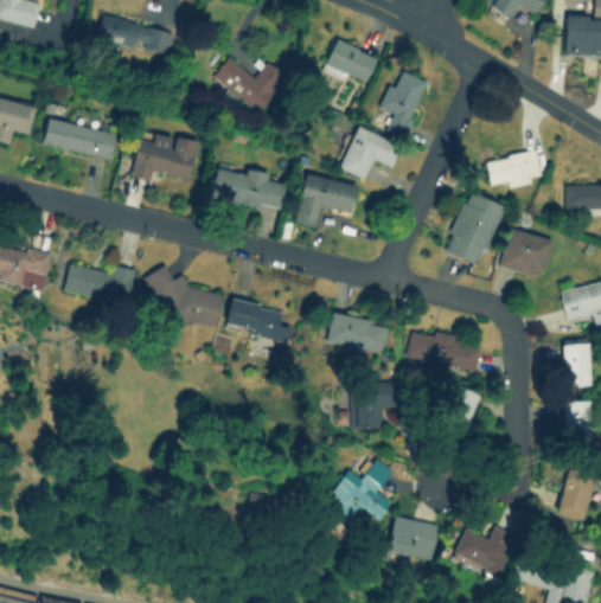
[(0,0),(0,19),(36,29),(43,0),(0,0)]
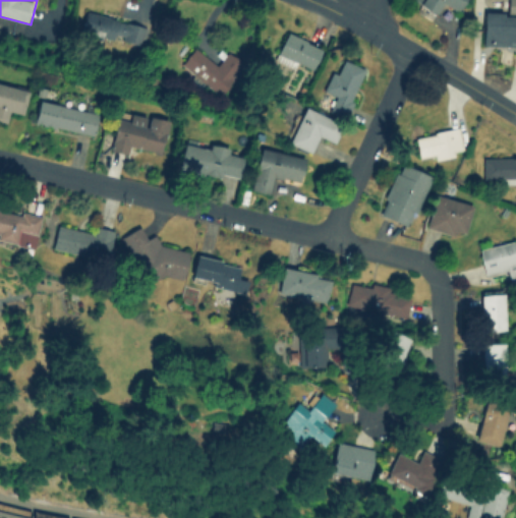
[(468,0),(425,0),(422,7),(442,16),(446,7),(461,14),(468,0)]
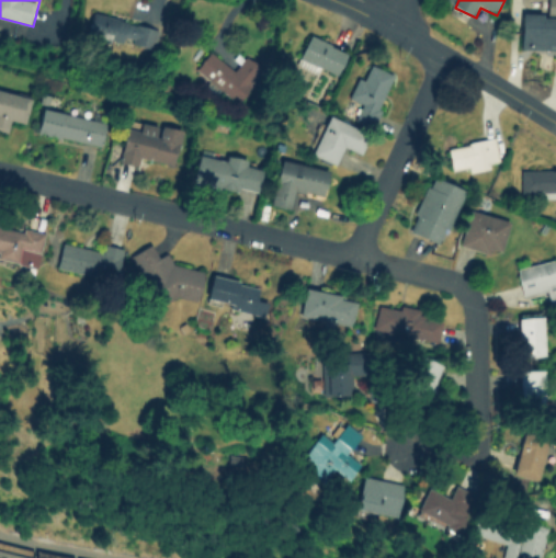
[(523,52),(555,52),(555,0),(551,0),(551,15),(524,14),(523,52)]
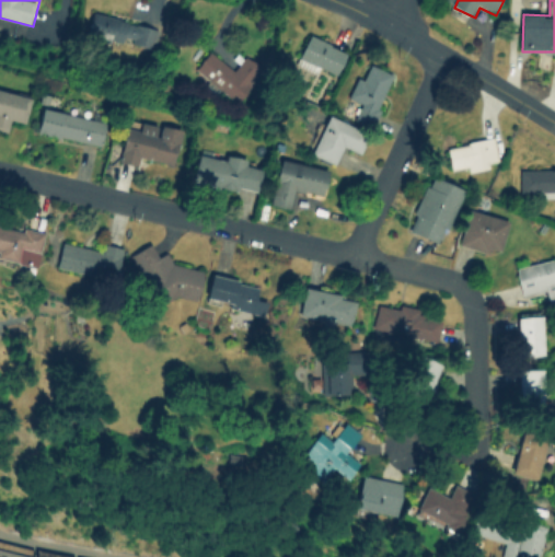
[(90,36),(155,51),(161,30),(95,15),(90,36)]
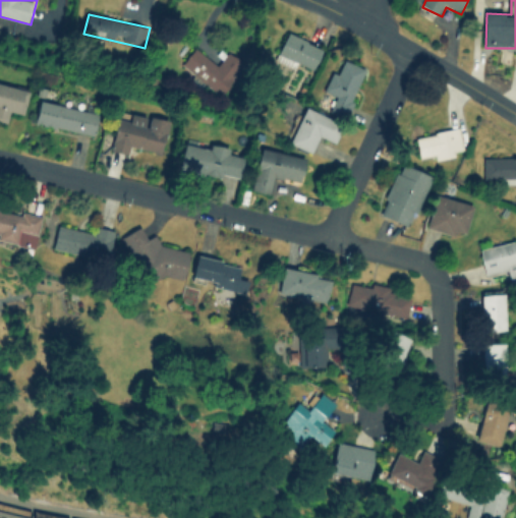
[(325,51),(290,34),(278,59),(312,76),(325,51)]
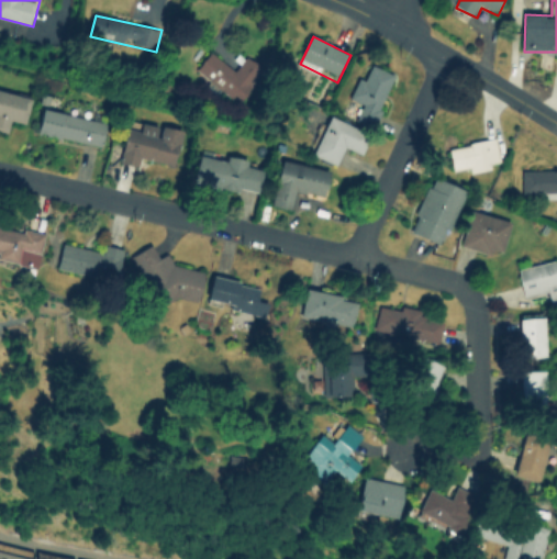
[(238,73),(212,54),(199,71),(214,82),(208,91),(220,99),(224,92),(244,105),(268,70),(248,57),(238,73)]
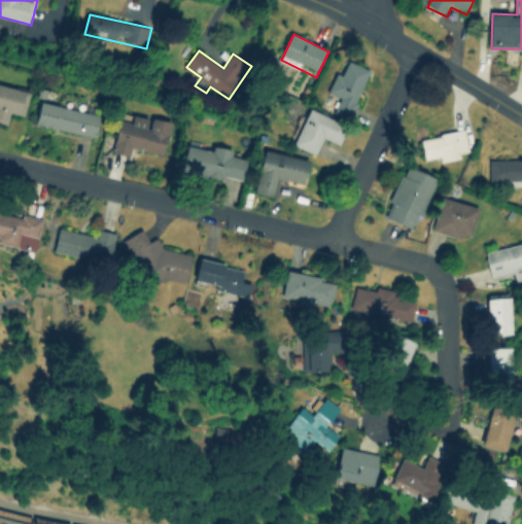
[(374,73),(346,61),(331,95),(342,100),(336,113),(352,120),(374,73)]
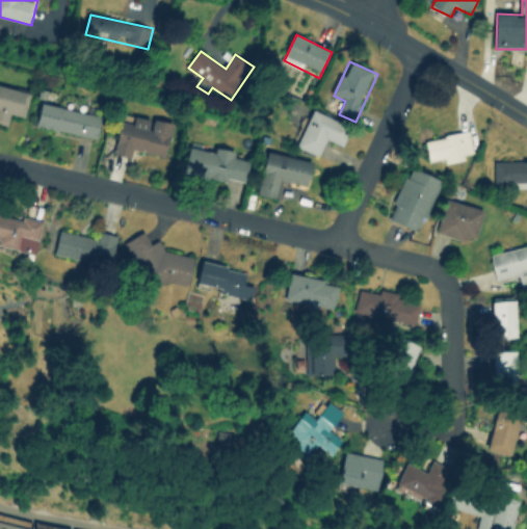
[(26,120),(32,94),(0,85),(0,124),(10,127),(12,116),(26,120)]
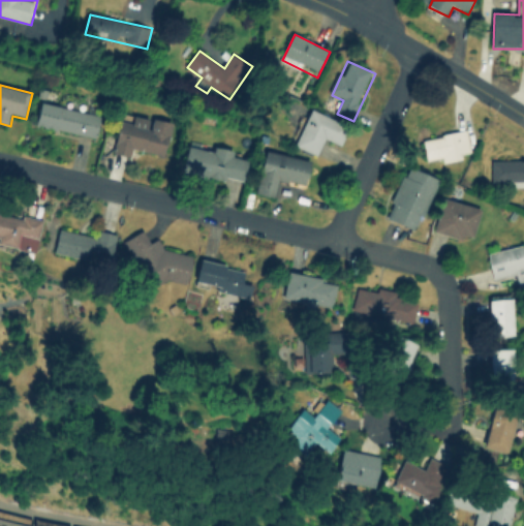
[(37,127),(98,138),(102,117),(41,104),(37,127)]
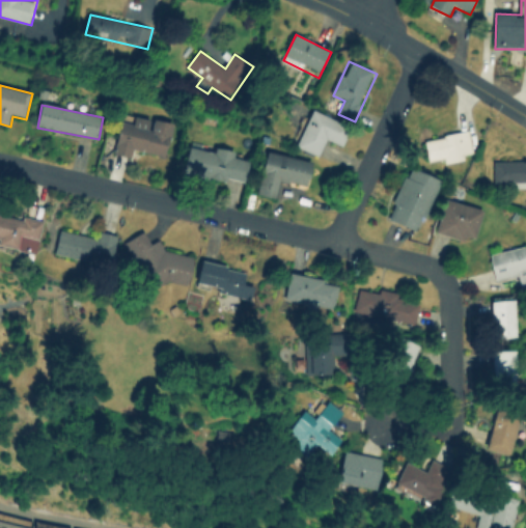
[(299,148),(323,158),(329,141),(343,147),(352,128),(313,112),(299,148)]
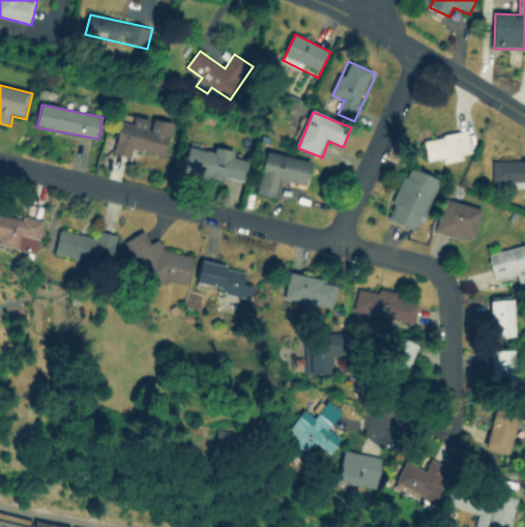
[(173,124),(135,116),(134,125),(120,122),(114,155),(134,158),(135,150),(167,156),(173,124)]
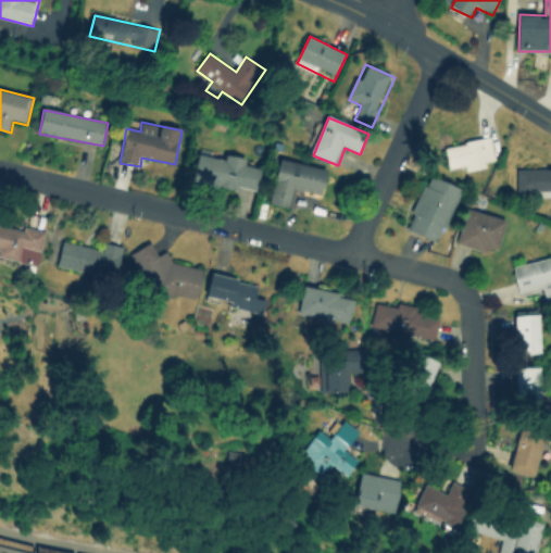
[(448,146),(452,174),(499,166),(495,139),(448,146)]
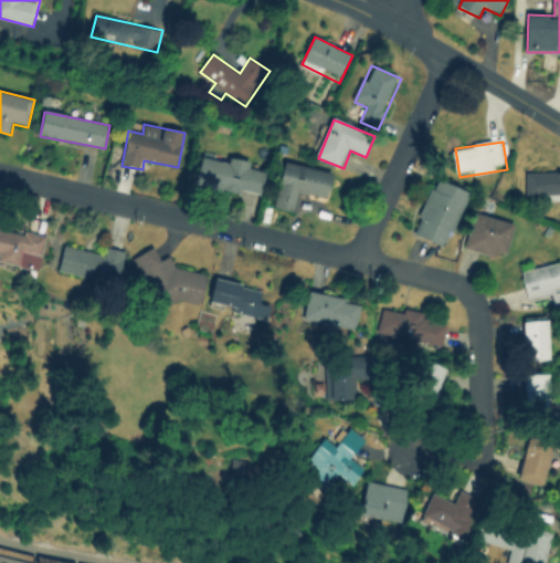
[(202,153),(196,185),(261,198),(266,173),(253,170),(254,164),(202,153)]
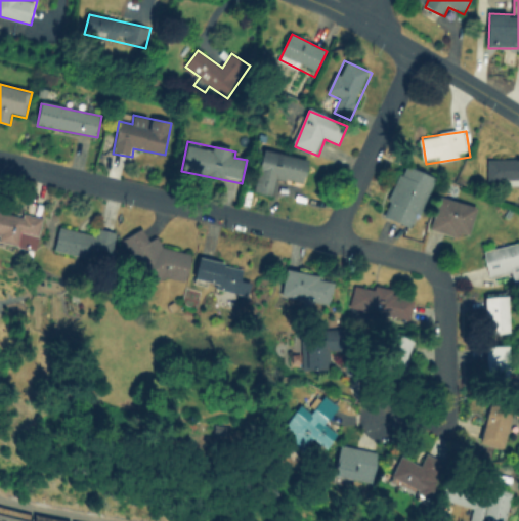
[(256,193),(275,197),(278,180),(304,184),(309,160),(263,152),(256,193)]
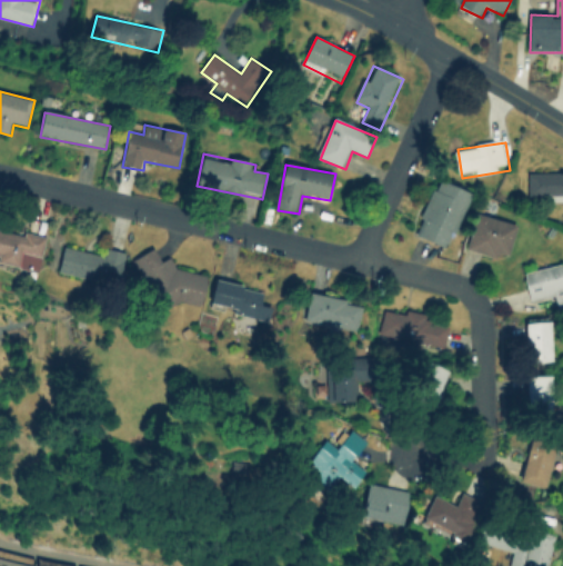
[(530,200),(562,200),(562,174),(530,174),(530,200)]
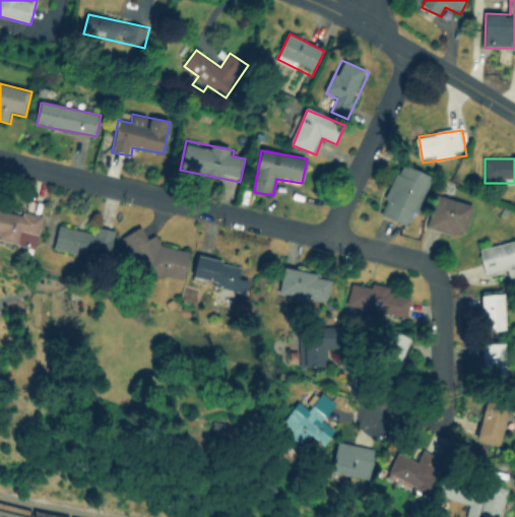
[(379,215),(412,230),(433,177),(400,164),(379,215)]
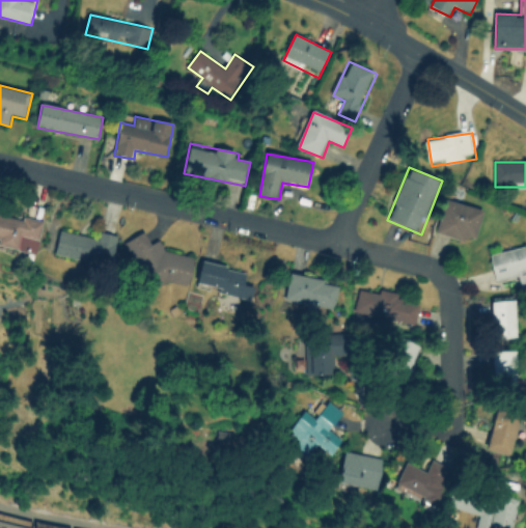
[(437,234),(475,245),(485,211),(446,200),(437,234)]
